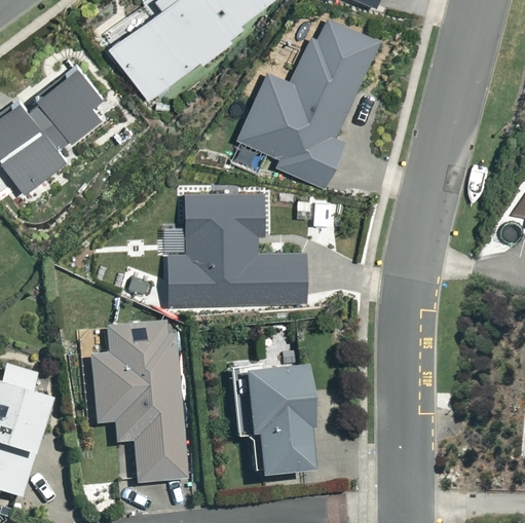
[(155,0),(101,39),(143,99),(195,62),(196,64),(229,41),(224,34),(236,25),(233,20),(261,0),(155,0)]
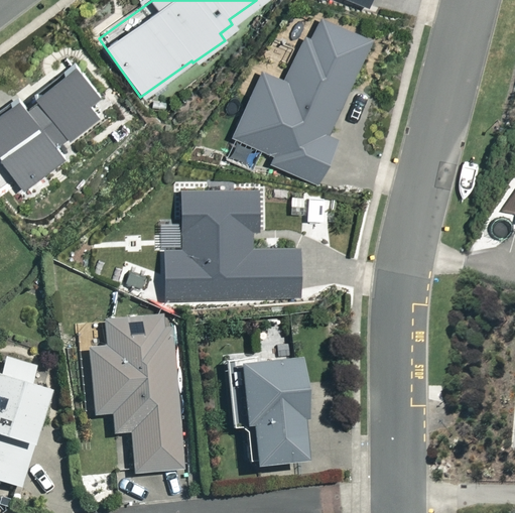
[(368,40),(315,17),(307,35),(303,33),(282,82),(259,72),(232,136),(272,154),(268,164),(315,184),(336,140),(327,136),(368,40)]
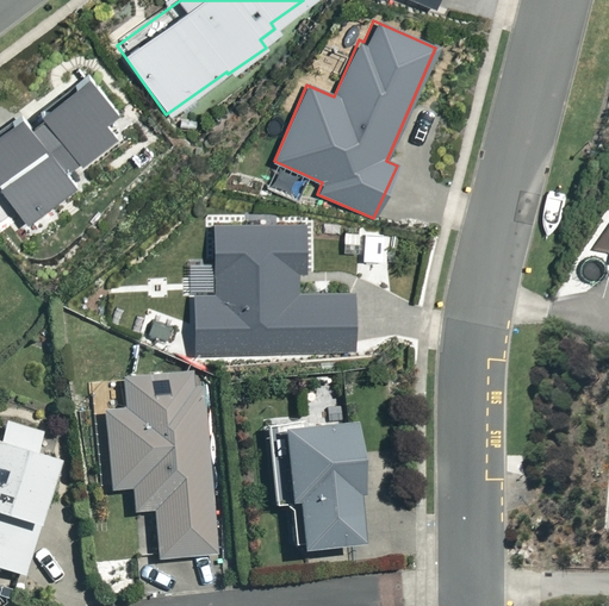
[(105,123),(111,118),(80,73),(0,130),(0,189),(25,225),(76,188),(67,175),(117,139),(105,123)]
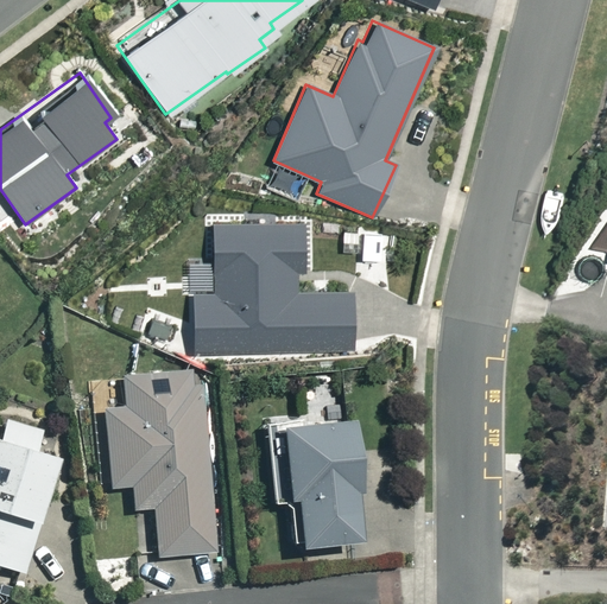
[(298,222),(210,223),(212,292),(190,292),(191,354),(351,350),(349,292),(301,293),(298,222)]
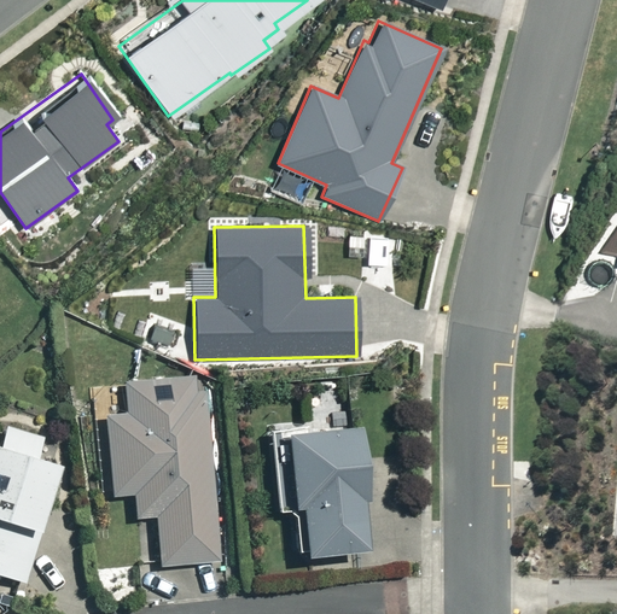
[(108,421),(116,502),(135,500),(138,525),(159,522),(164,569),(220,563),(203,382),(123,390),(126,419),(108,421)]
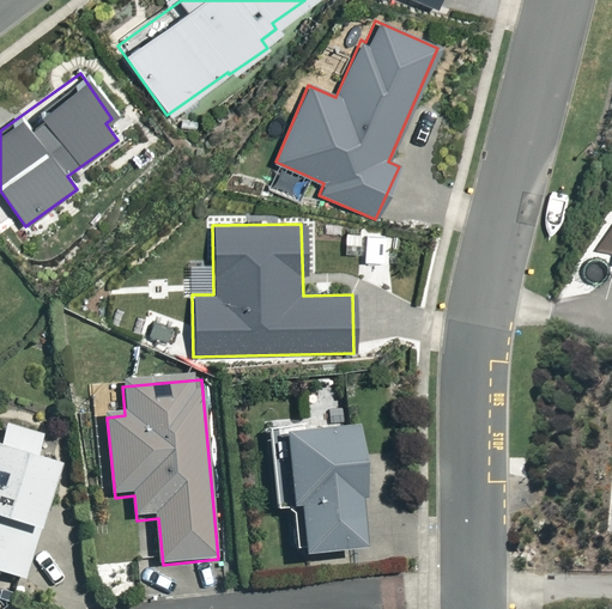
[(0,571),(26,579),(62,466),(38,458),(46,434),(8,424),(0,451),(0,450),(0,571)]
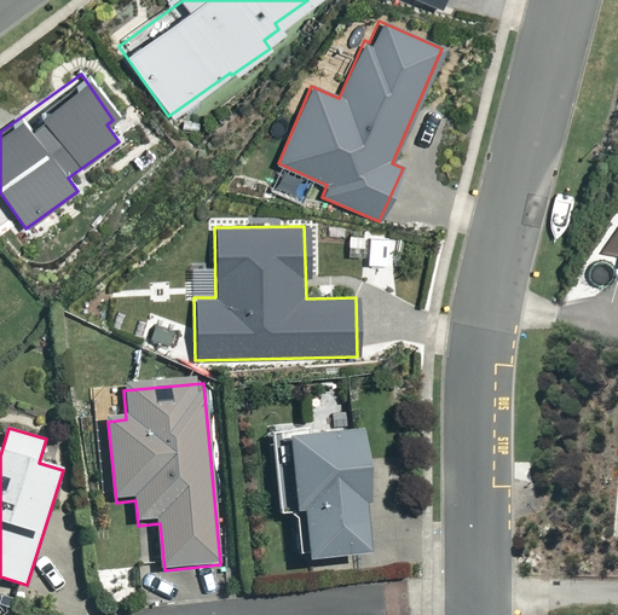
[(287,522),(307,521),(312,572),(379,564),(365,437),(279,446),(287,522)]
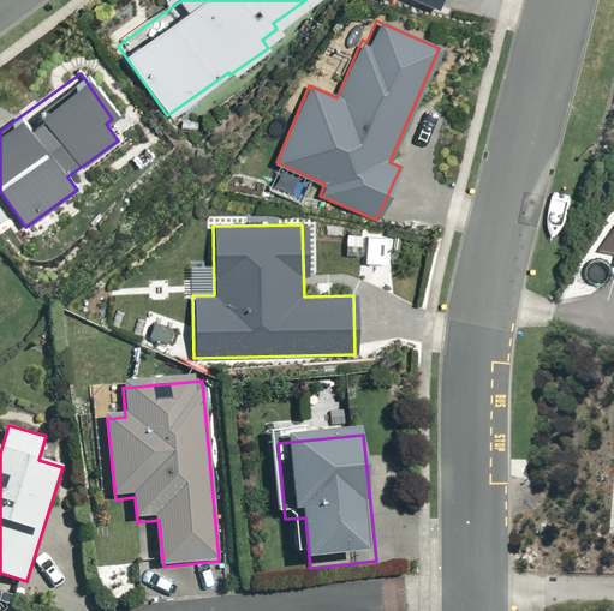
All buildings are outlined.
